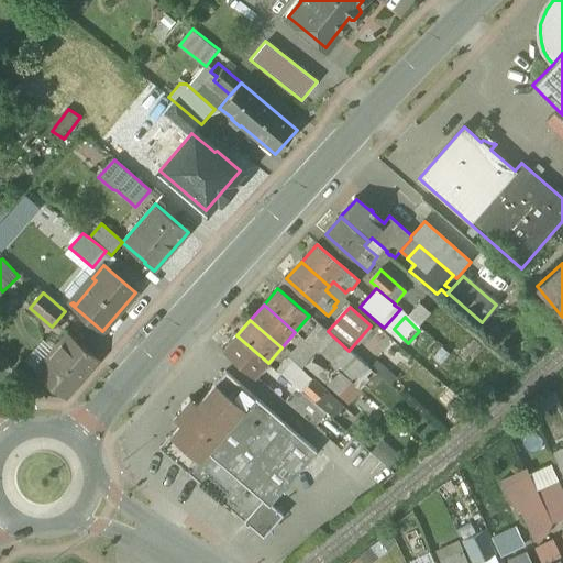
[(319,324),(305,340),(324,360),(332,350),(324,344),(332,335),(328,331),(319,324)]
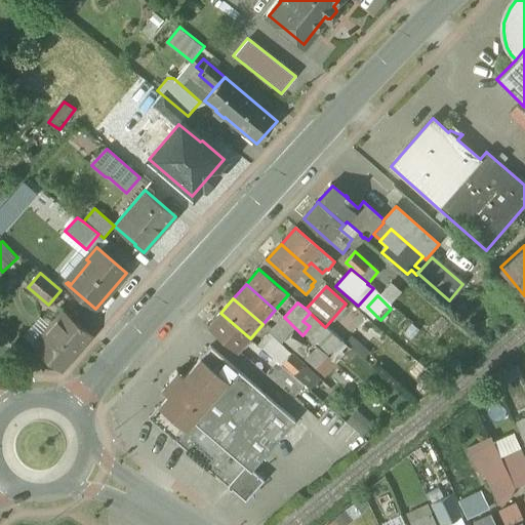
[(90,332),(63,309),(32,345),(58,367),(90,332)]
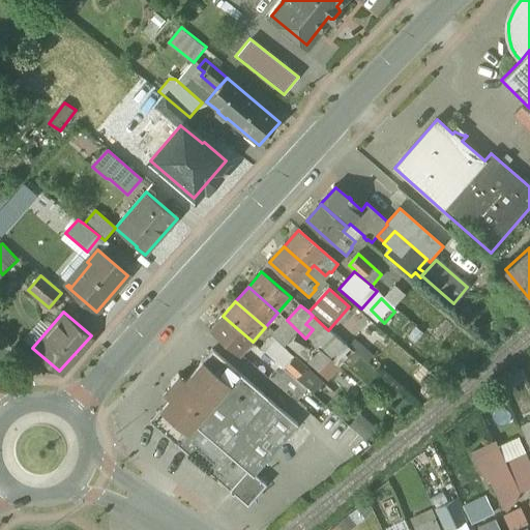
[(253,342),(223,316),(209,330),(239,356),(253,342)]
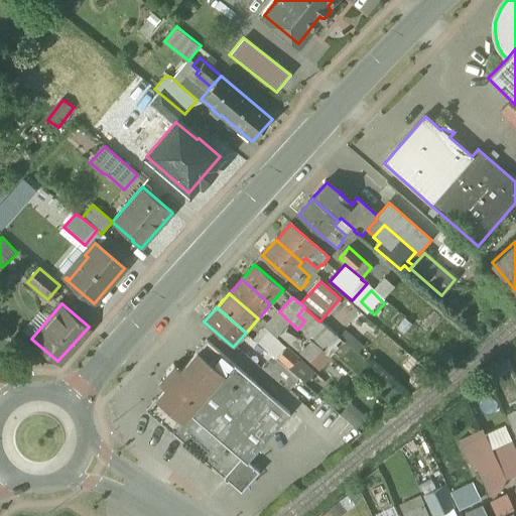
[(279,311),(268,325),(318,370),(330,358),(297,330),(279,311)]
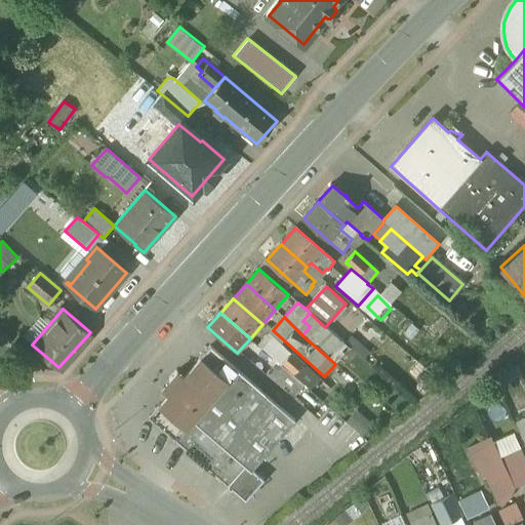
[(319,379),(269,333),(260,342),(265,347),(263,349),(278,362),(278,361),(310,390),(319,379)]
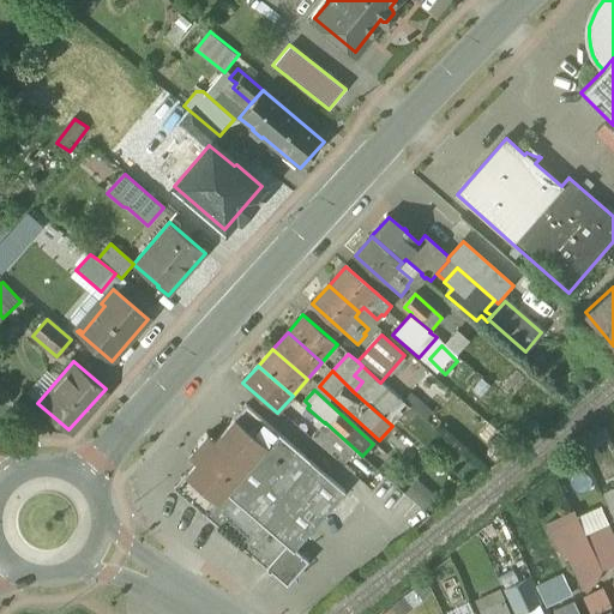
[(284,439),(246,405),(215,441),(208,435),(188,457),(196,463),(174,488),(266,569),(282,552),(287,557),(292,549),(293,548),(294,549),(343,492),(344,492),(345,491),(306,457),(284,439)]
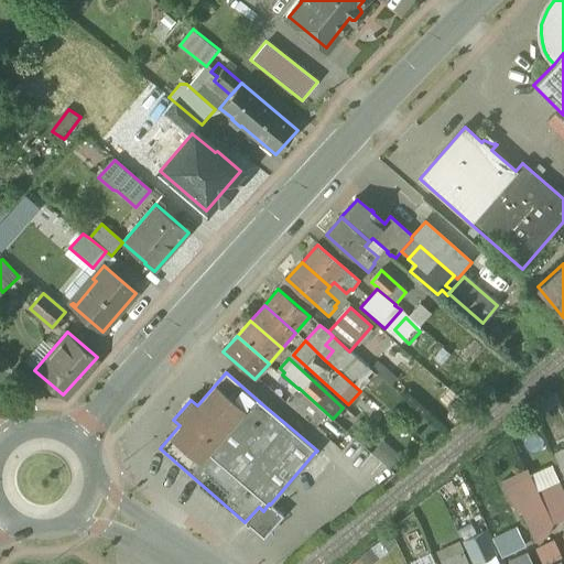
[(327,414),(299,389),(286,402),(315,427),(327,414)]
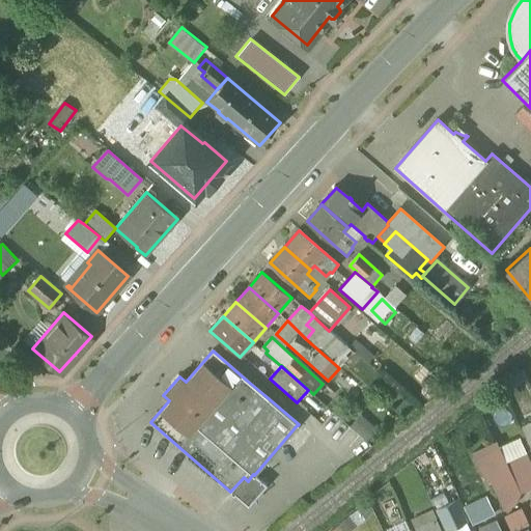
[(274,385),(255,369),(246,380),(264,395),(274,385)]
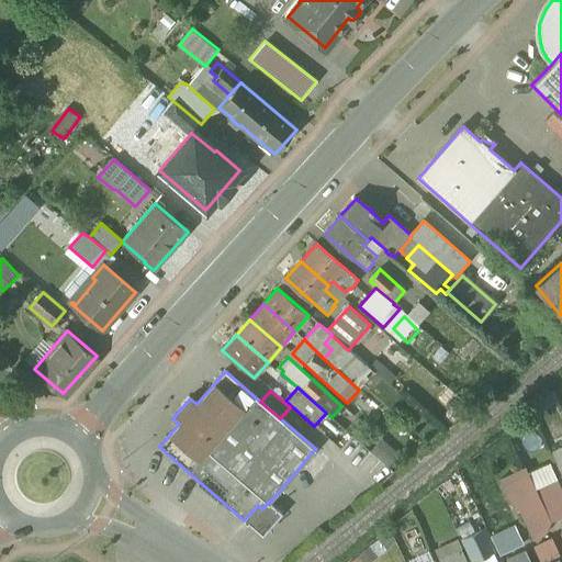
[(519,471),(502,480),(508,495),(531,484),(525,469),(521,470),(521,469),(519,469),(519,471)]
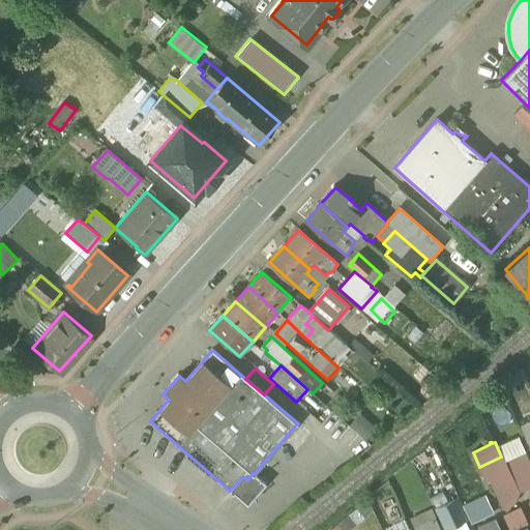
[(501,457),(479,467),(487,483),(509,472),(501,457)]
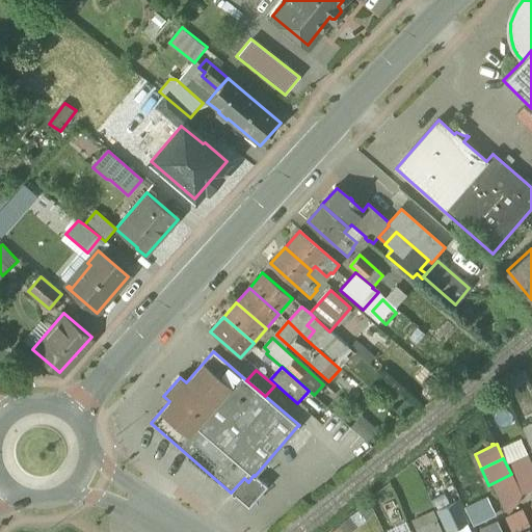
[(511,474),(488,485),(502,513),(514,507),(521,496),(511,474)]
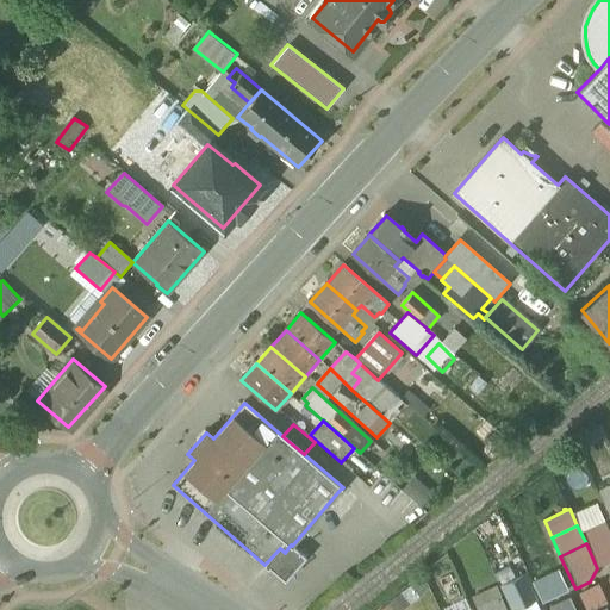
[(290,546),(285,553),(280,548),(265,565),(285,583),(306,558),(292,546),(291,545),(290,546)]
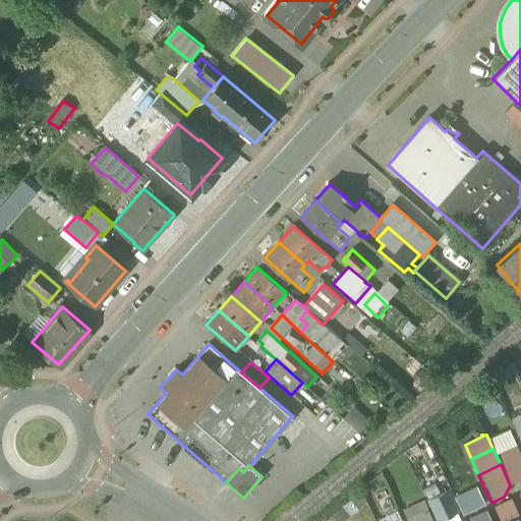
[(456,496),(464,515),(488,505),(481,485),(456,496)]
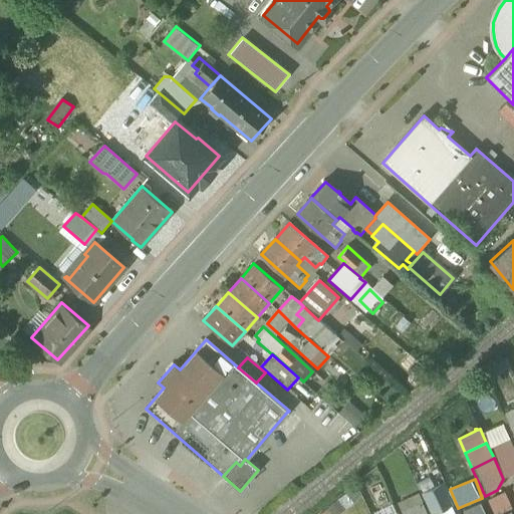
[(442,485),(424,494),(433,513),(435,513),(452,506),(442,485)]
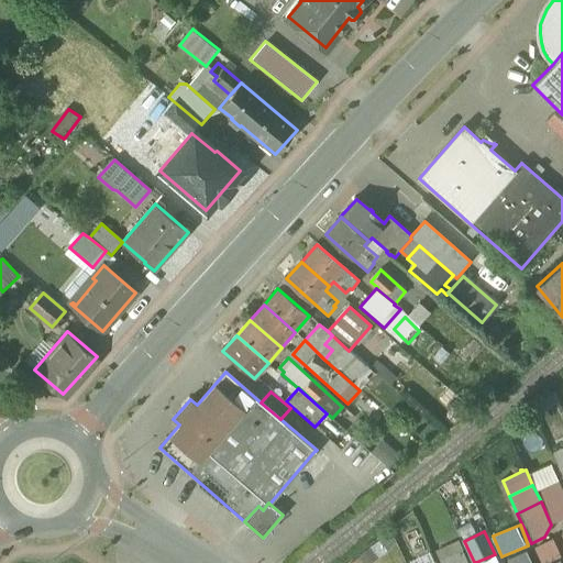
[(561,562),(552,542),(542,547),(543,549),(537,551),(542,562),(561,562)]
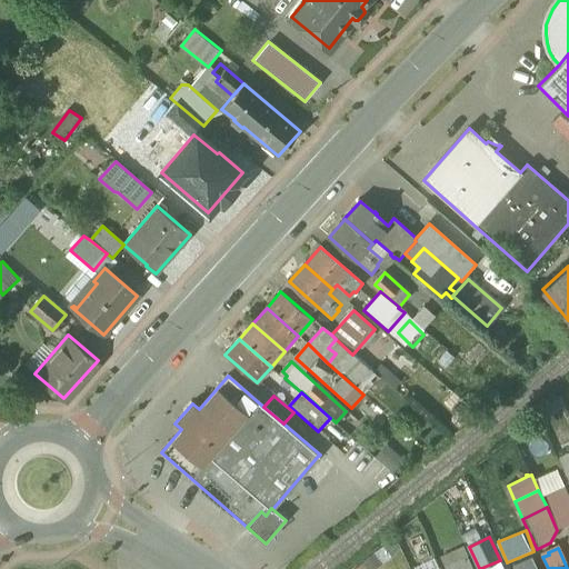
[(418,568),(435,568),(443,565),(439,557),(418,568)]
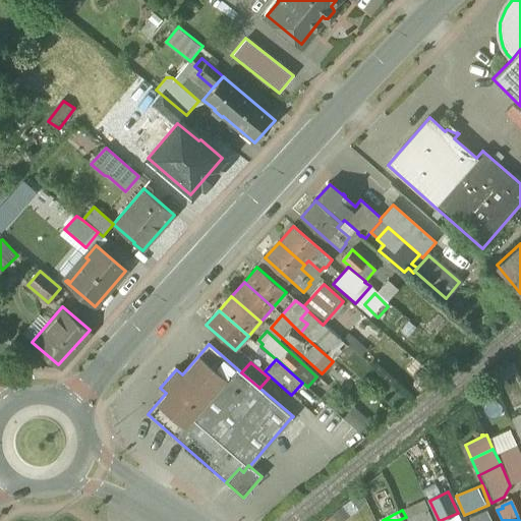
[(432,520),(428,511),(407,520),(432,520)]
